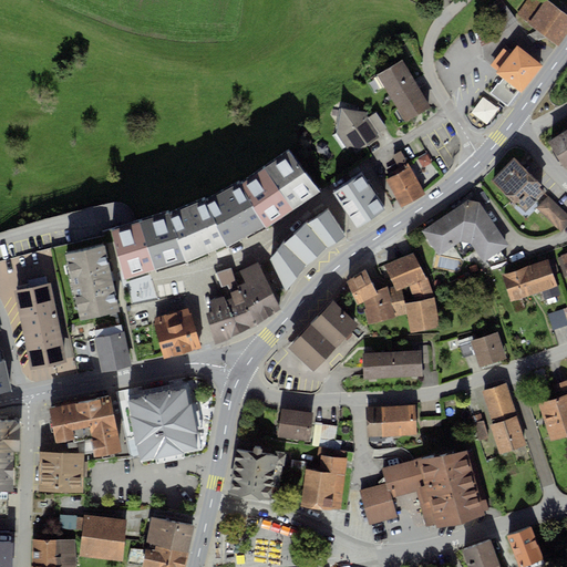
[(566,16),(545,0),(533,0),(521,18),(559,47),(566,35),(566,16)]
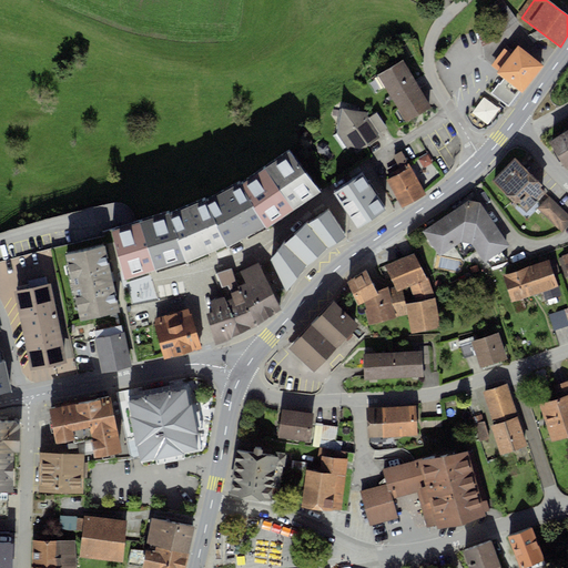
[(541,67),(518,48),(498,72),(505,77),(521,90),(541,67)]
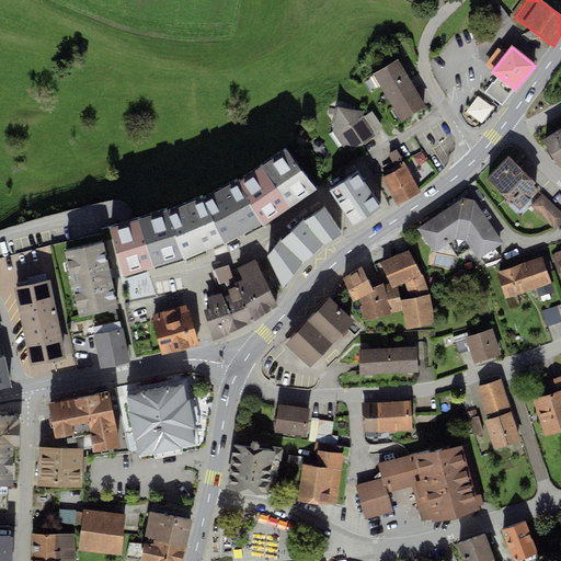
[(399,64),(375,78),(401,123),(426,109),(399,64)]
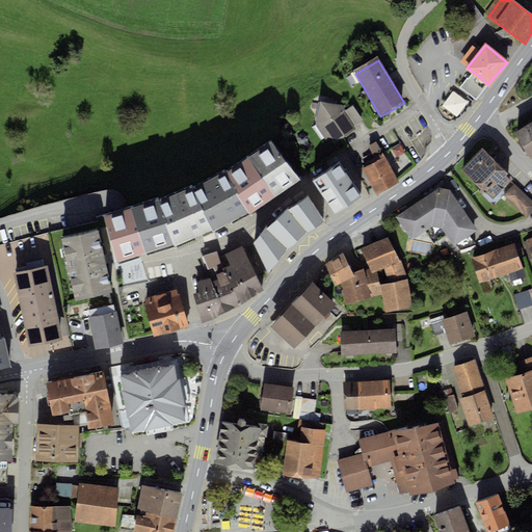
[(475,101),(488,84),(473,72),(459,88),(475,101)]
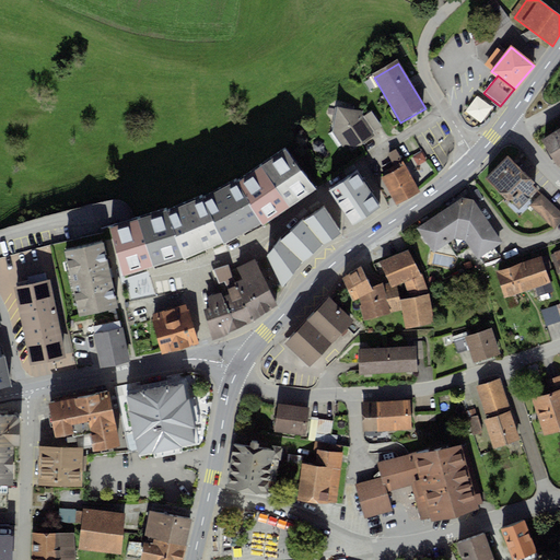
[(373,113),(337,107),(333,131),(350,158),(376,140),(373,135),(383,128),(373,113)]
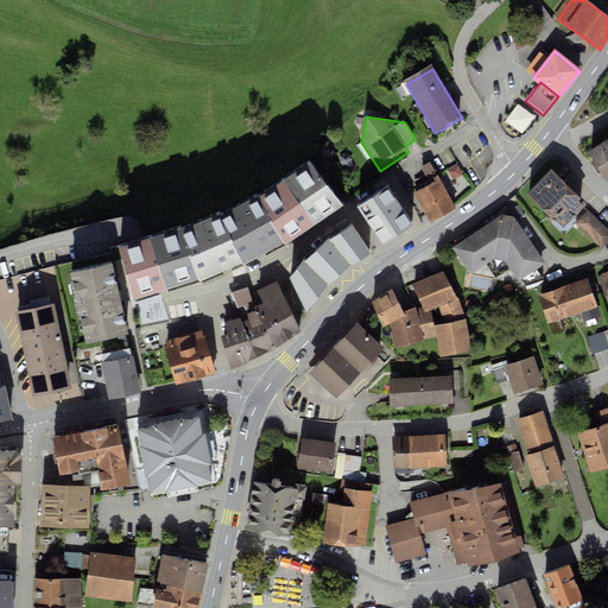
[(607,138),(589,151),(607,179),(607,178),(607,138)]
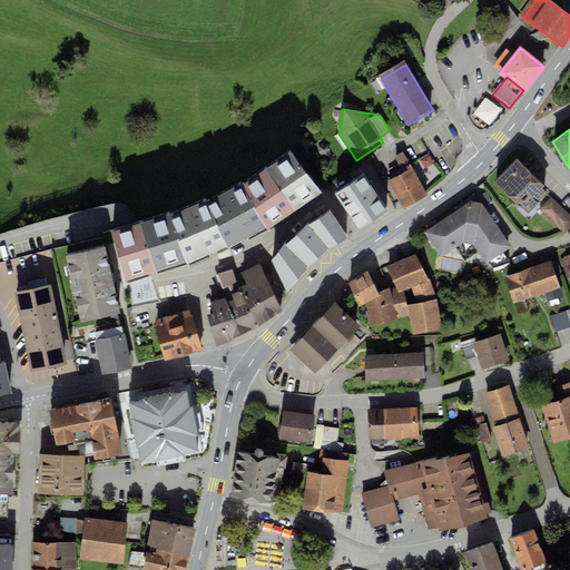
[(292,150),(266,168),(241,185),(266,227),(267,229),(298,208),(322,193),(292,150)]
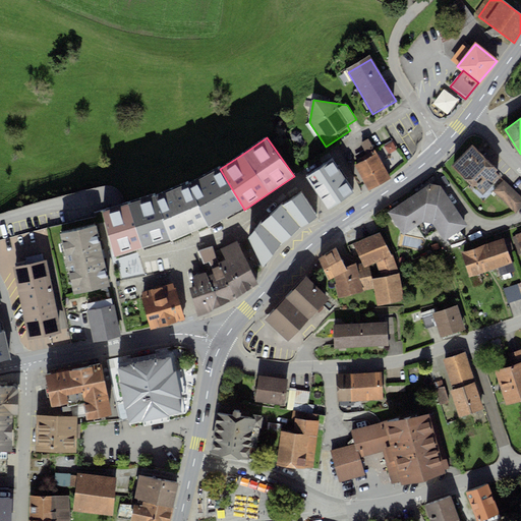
[(378,152),(385,162),(400,151),(393,140),(378,152)]
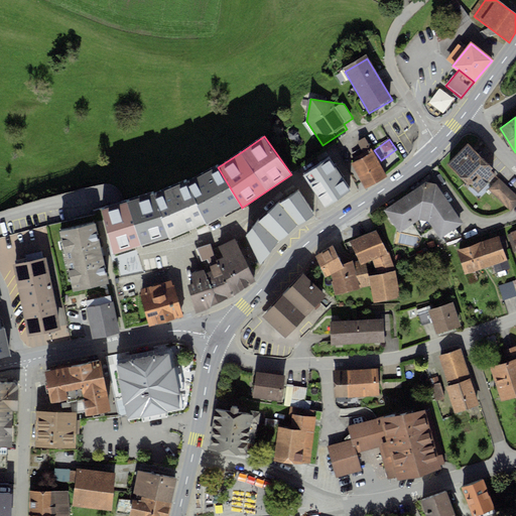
[(468,143),(447,164),(469,184),(471,183),(479,191),(496,174),(491,170),(493,167),(468,143)]
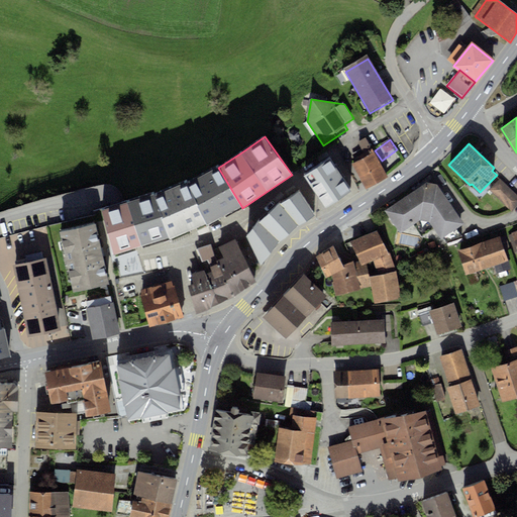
[(330,152),(304,170),(326,204),(351,187),(330,152)]
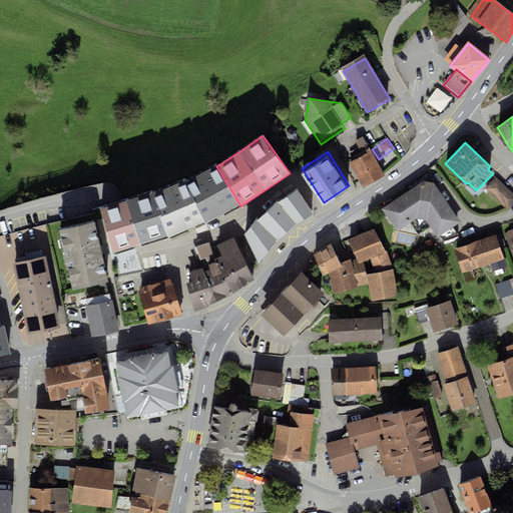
[(373,151),(351,163),(364,186),(385,174),(373,151)]
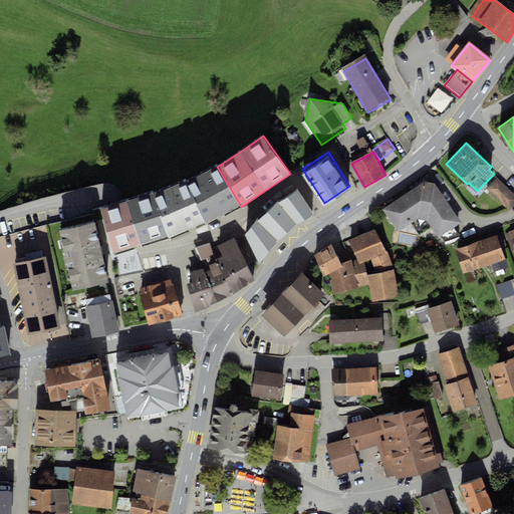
[(217,167),(187,181),(205,222),(205,224),(220,216),(240,205),(217,167)]
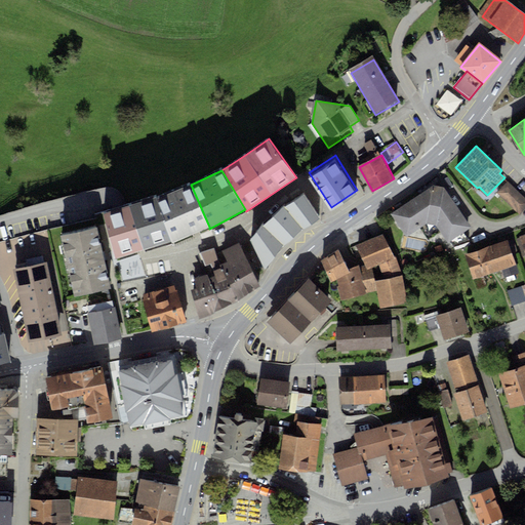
[(524,198),(508,182),(496,193),(520,215),(524,209),(524,198)]
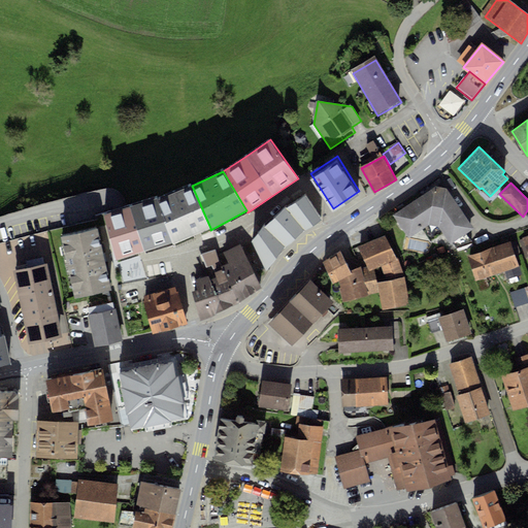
[(192,186),(157,198),(172,241),(173,244),(198,233),(210,228),(192,186)]
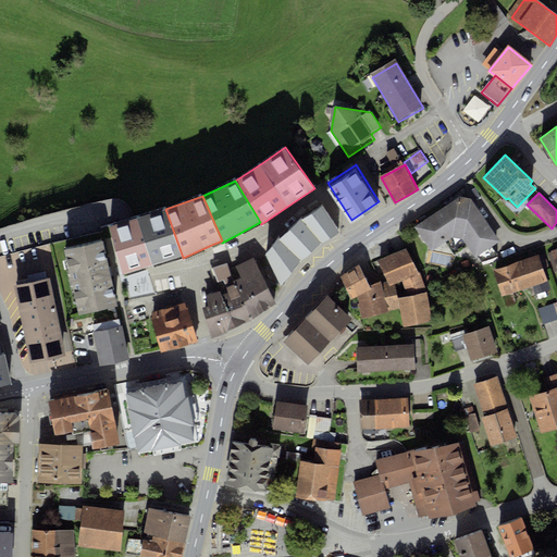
[(459,197),(413,227),(431,252),(448,240),(455,250),(466,243),(475,257),(499,240),(471,198),(459,197)]
